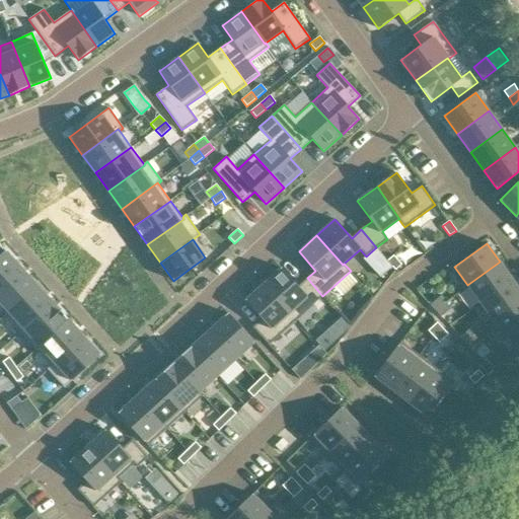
[(5,250),(0,254),(0,287),(21,268),(5,250)]
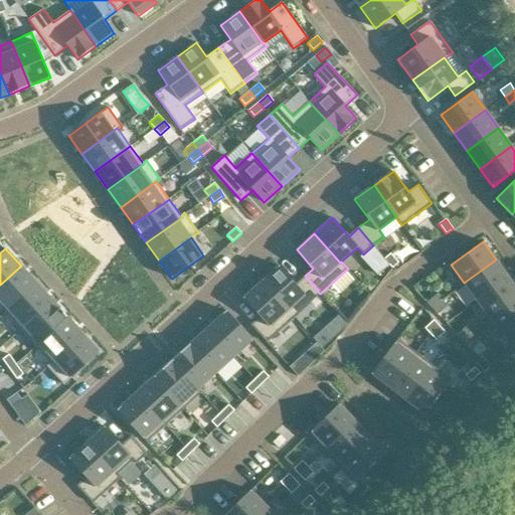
[(390,253),(384,259),(392,268),(398,263),(390,253)]
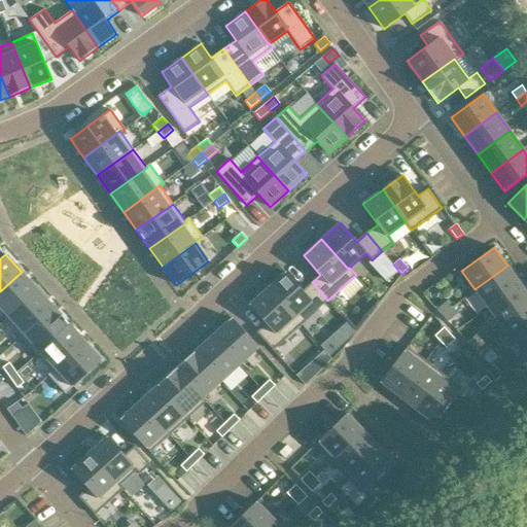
[(507,266),(475,289),(488,308),(521,284),(507,266)]
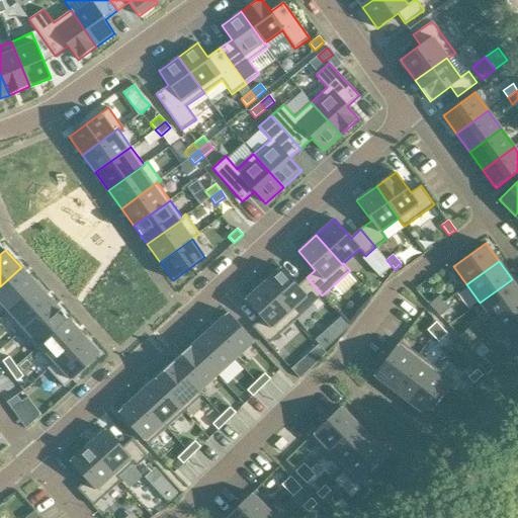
[(21,267),(0,286),(0,301),(8,310),(8,311),(37,284),(21,267)]
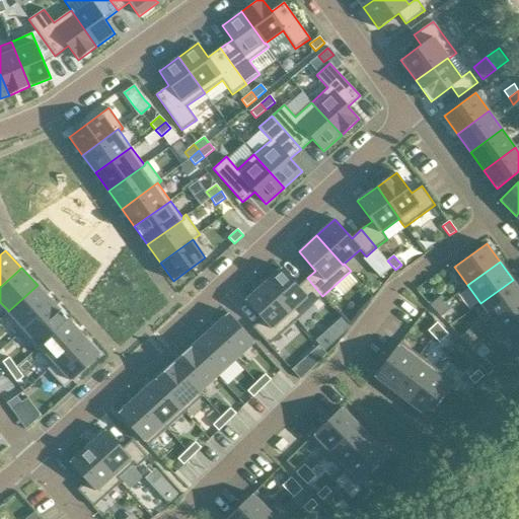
[(281,268),(264,284),(296,320),(322,296),(307,278),(298,286),(281,268)]
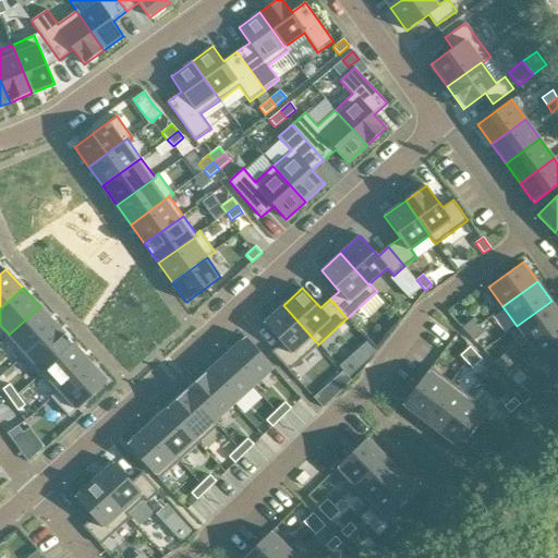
[(557,311),(552,301),(517,326),(531,346),(557,326),(557,311)]
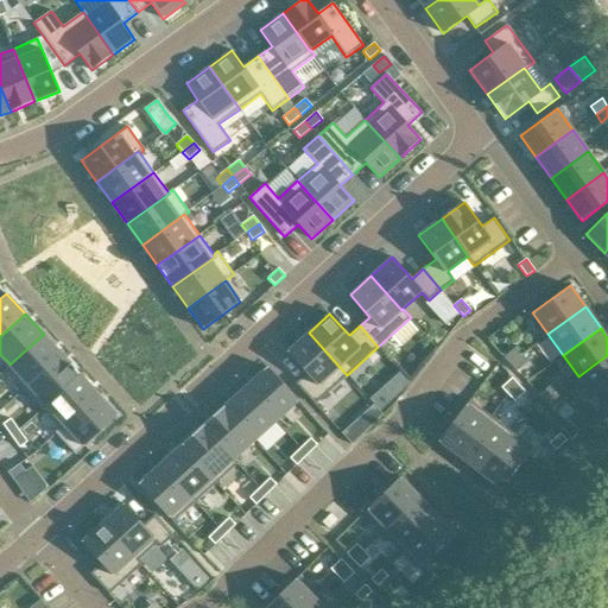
[(309,333),(287,352),(306,374),(296,384),(315,404),(347,375),(309,333)]
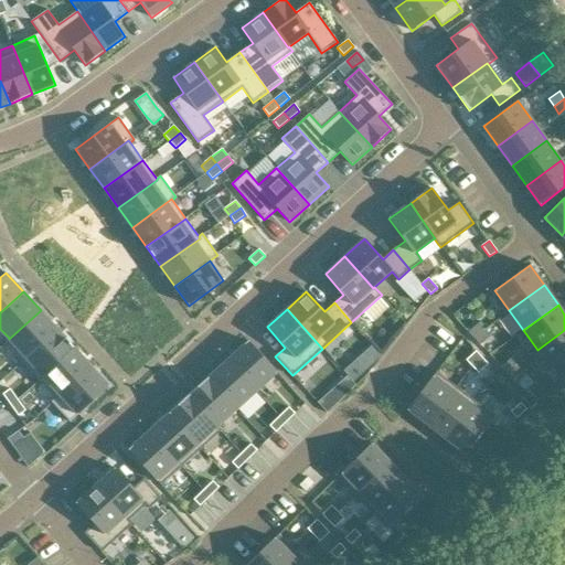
[(9,338),(4,342),(22,362),(57,329),(41,310),(9,339),(9,338)]
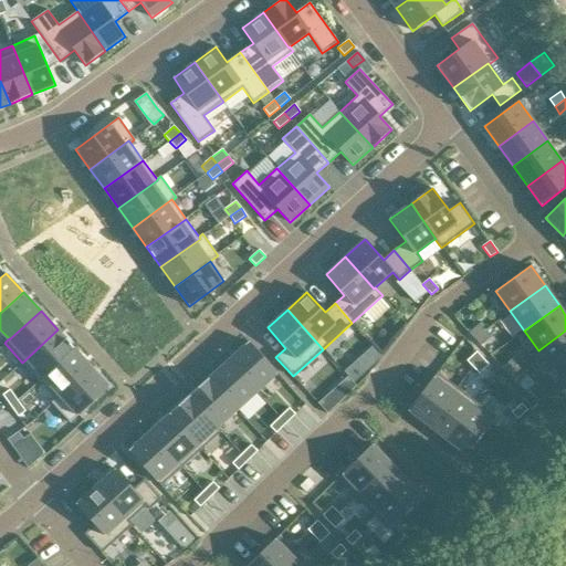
[(479,324),(469,333),(474,339),(484,331),(479,324)]
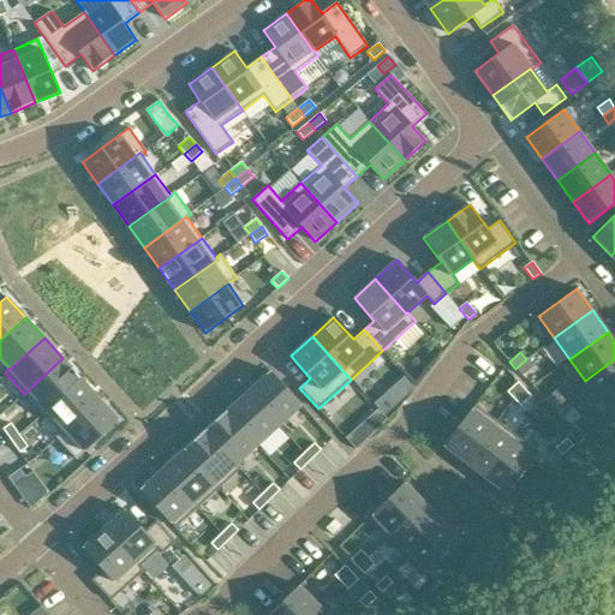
[(63,358),(24,394),(43,415),(82,380),(63,358)]
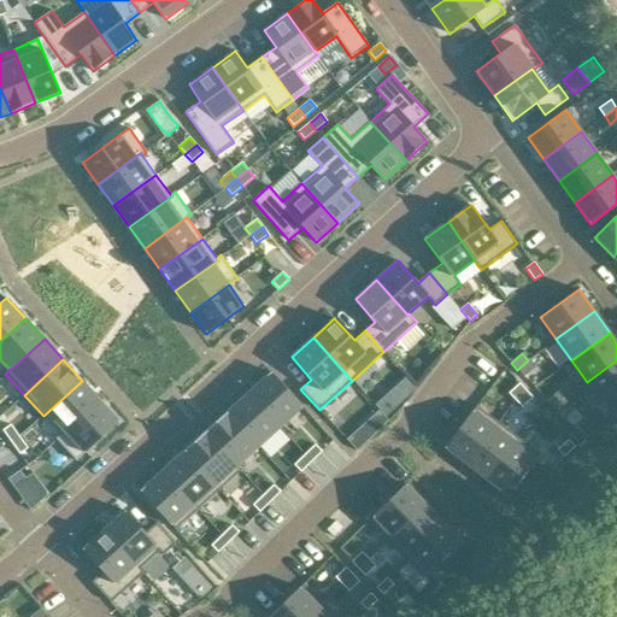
[(528,360),(517,370),(524,377),(535,366),(528,360)]
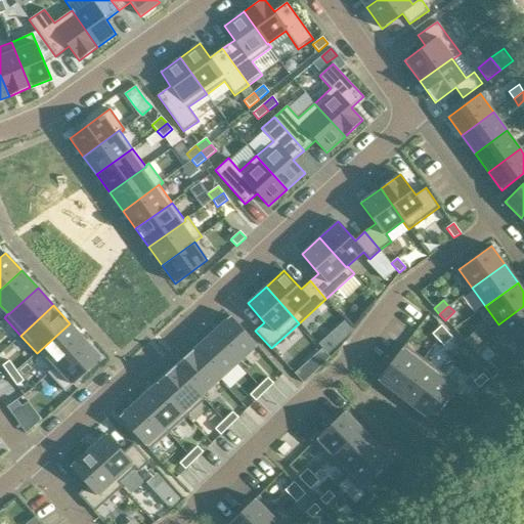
[(523,306),(498,324),(512,343),(523,334),(523,306)]
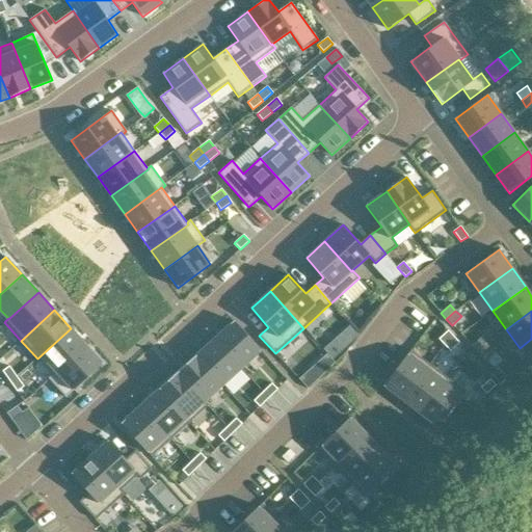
[(234,321),(215,338),(242,368),(261,351),(234,321)]
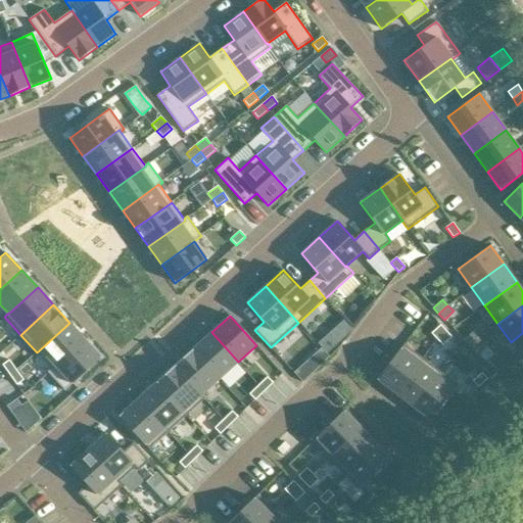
[(344,322),(335,330),(343,339),(352,330),(344,322)]
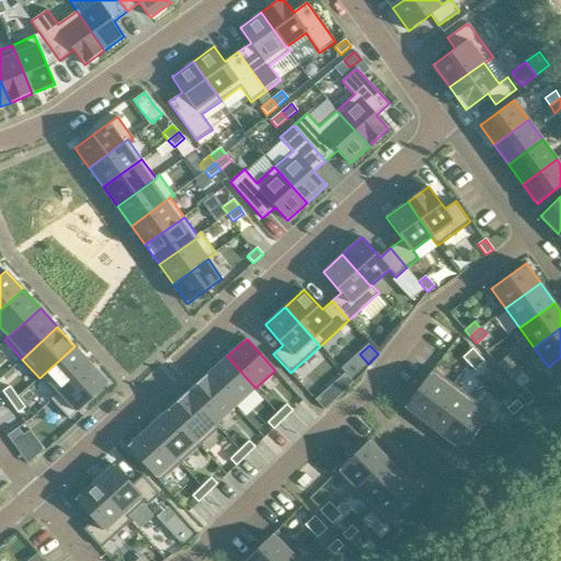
[(75,346),(39,378),(55,396),(56,397),(91,365),(75,346)]
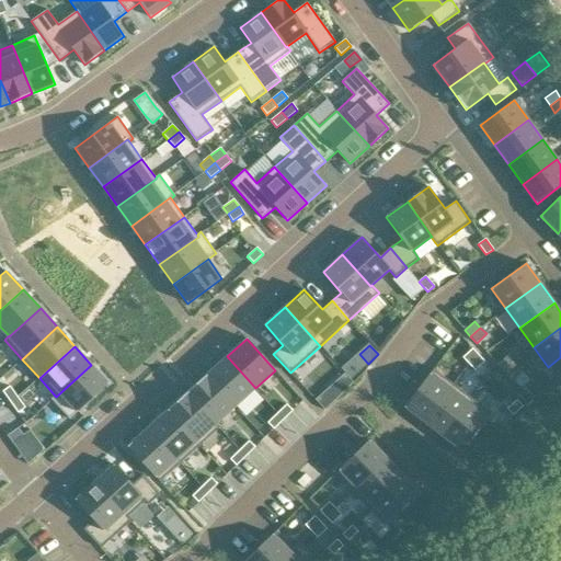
[(472,348),(462,357),(469,364),(479,355),(472,348)]
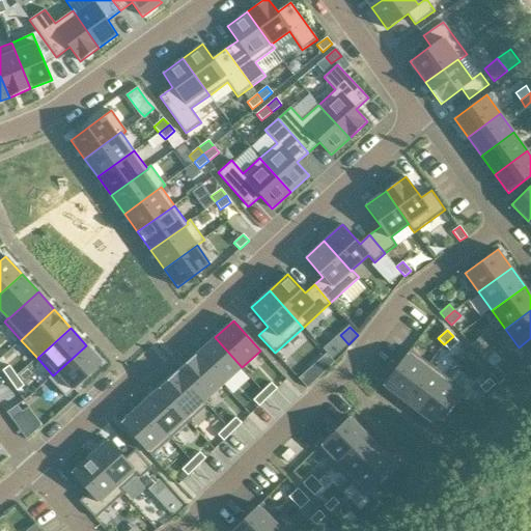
[(453,336),(444,344),(449,351),(458,342),(453,336)]
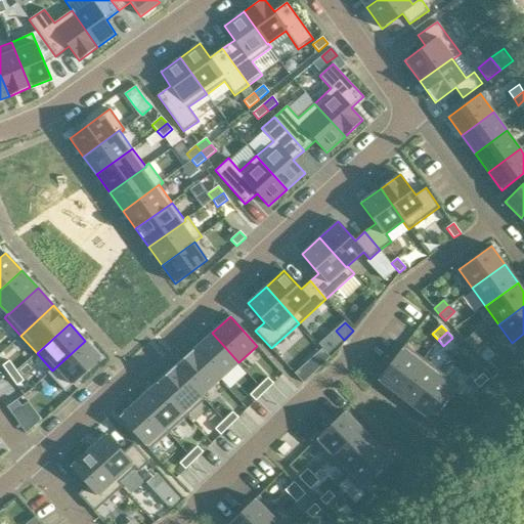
[(212,333),(193,350),(220,380),(238,362),(212,333)]
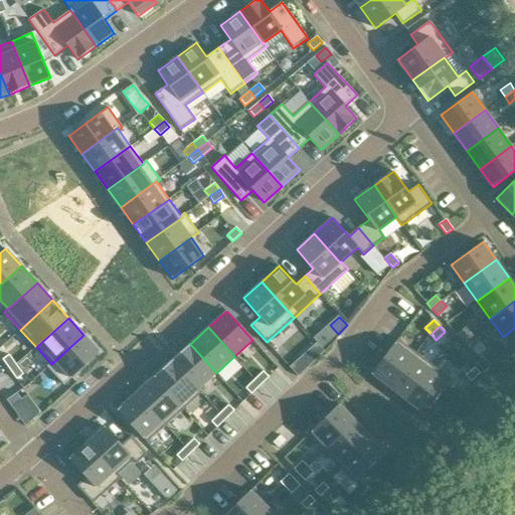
[(465,327),(457,335),(462,341),(471,332),(465,327)]
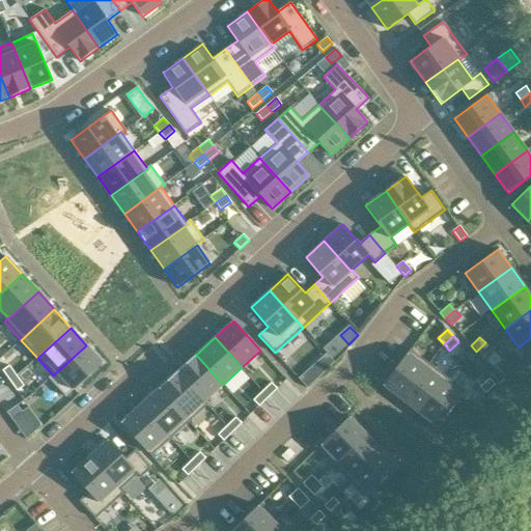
[(485,342),(476,352),(482,358),(491,348),(485,342)]
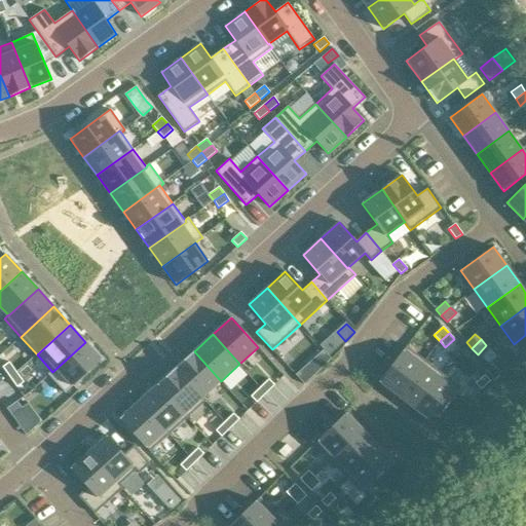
[(51,371),(47,374),(65,392),(102,360),(85,342),(52,372),(51,371)]
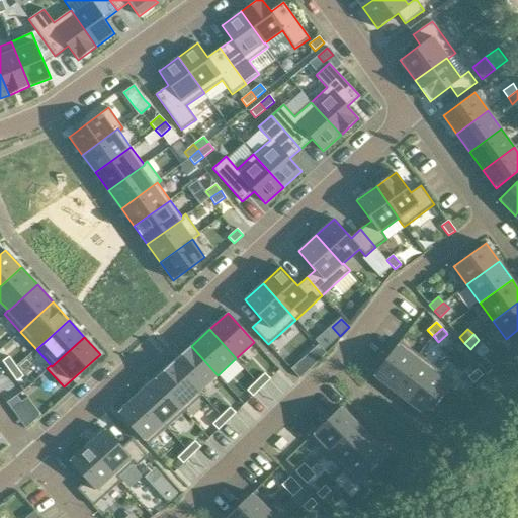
[(401,341),(373,375),(392,390),(418,354),(401,341)]
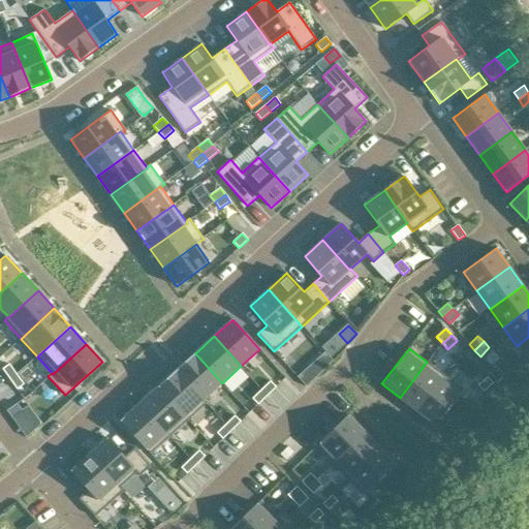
[(195,353),(177,370),(204,400),(205,399),(222,383),(195,353)]
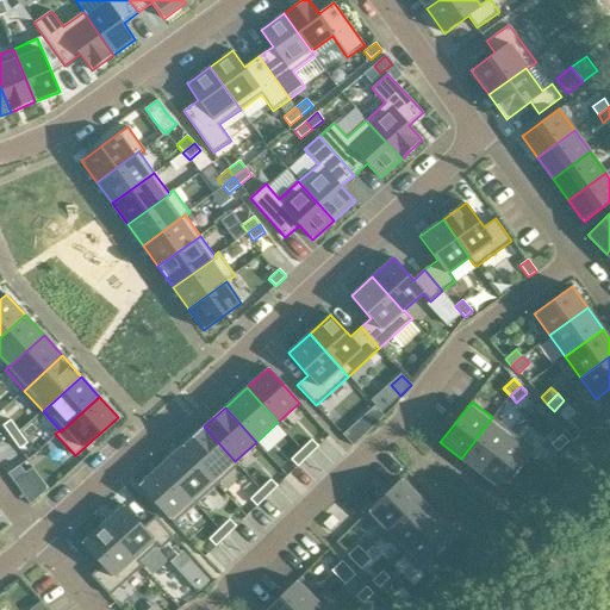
[(492,417),(461,459),(483,474),(514,434),(492,417)]
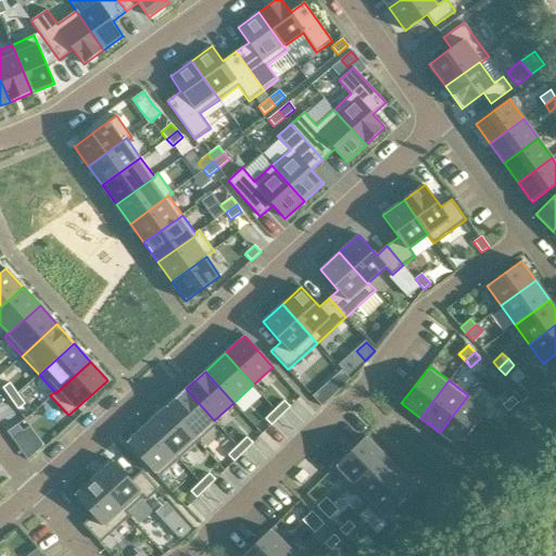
[(10,382),(2,388),(10,399),(17,393),(10,382)]
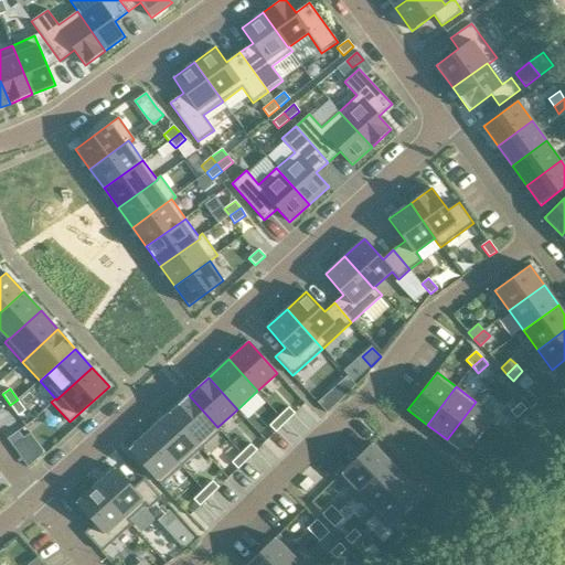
[(328,392),(318,403),(327,413),(338,402),(328,392)]
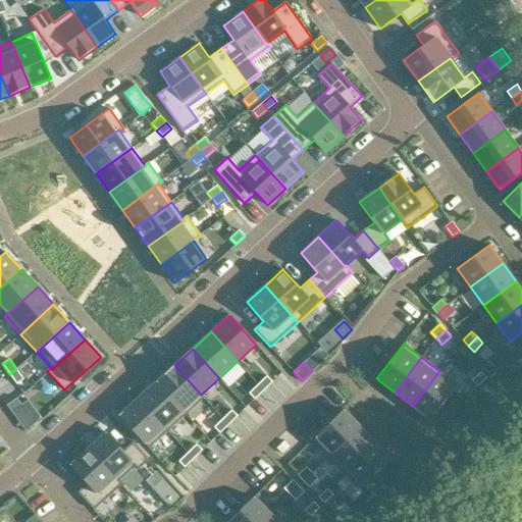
[(174,365),(156,382),(186,415),(205,398),(202,394),(201,395),(174,365)]
